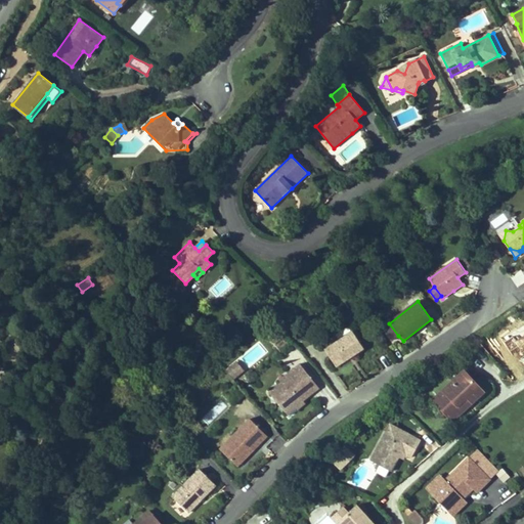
[(398,336),(389,323),(383,329),(392,340),(398,336)]
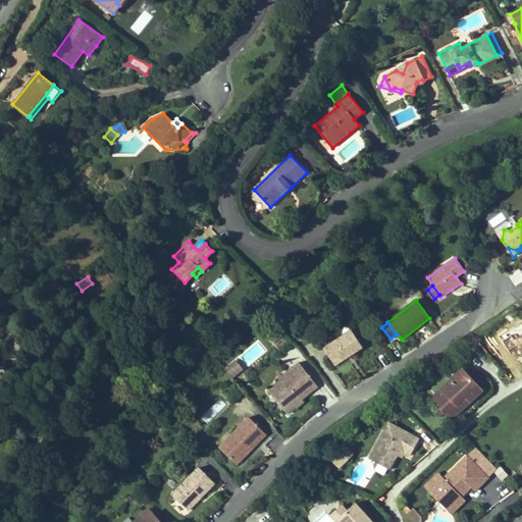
[(334,332),(337,336),(349,330),(347,325),(334,332)]
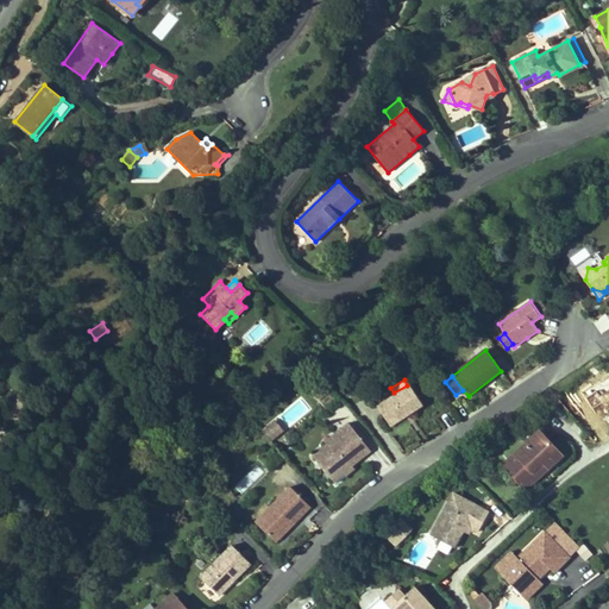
[(378,407),(391,426),(407,415),(424,405),(410,385),(378,407)]
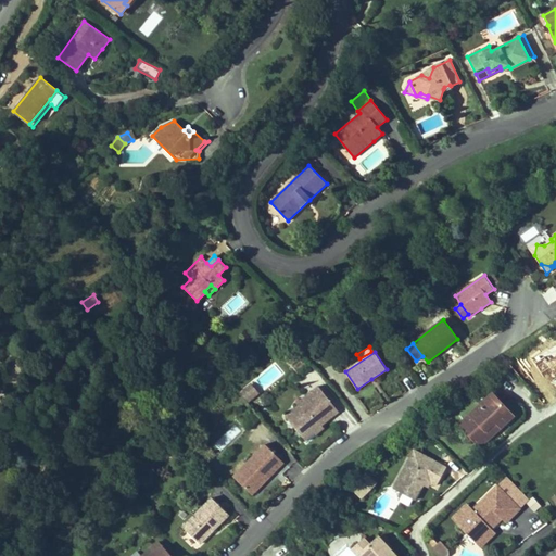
[(262,391),(254,381),(250,386),(257,394),(262,391)]
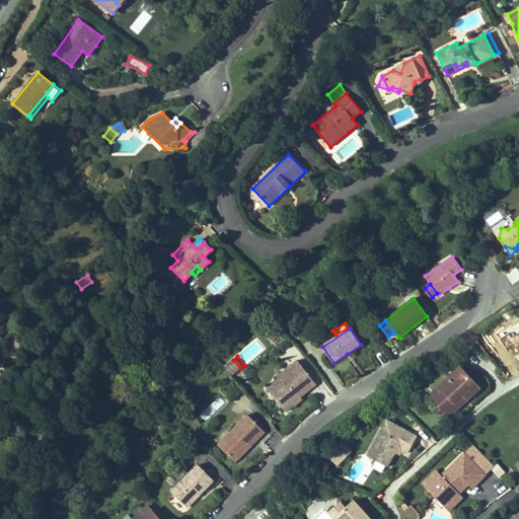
[(240,368),(233,360),(224,367),(231,375),(240,368)]
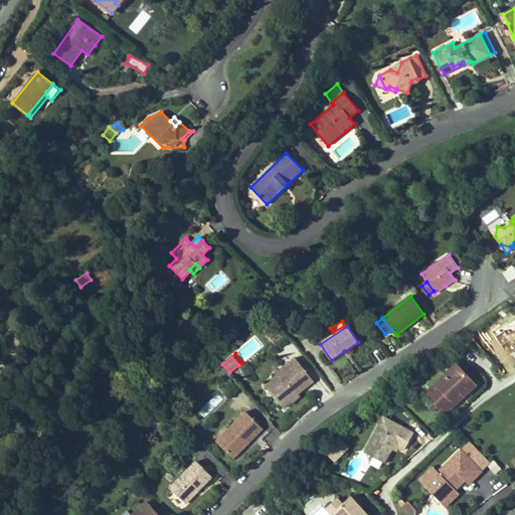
[(265,385),(279,402),(288,396),(293,401),(296,399),(300,396),(298,393),(305,388),(302,385),(305,382),(300,376),(306,371),(296,358),(276,373),(277,375),(265,385)]
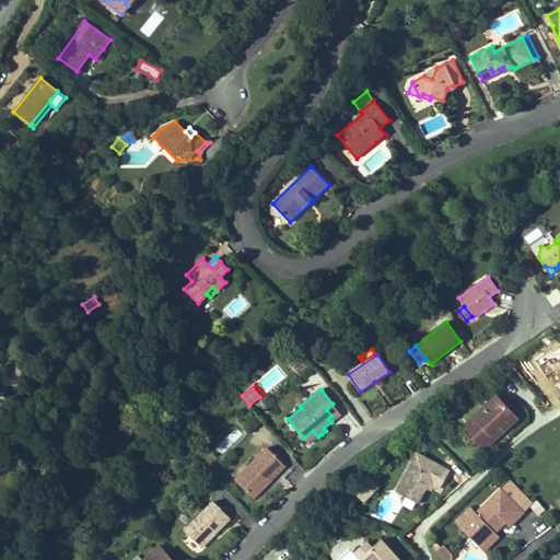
[(498,396),(463,428),(477,444),(498,424),(504,431),(517,418),(498,396)]
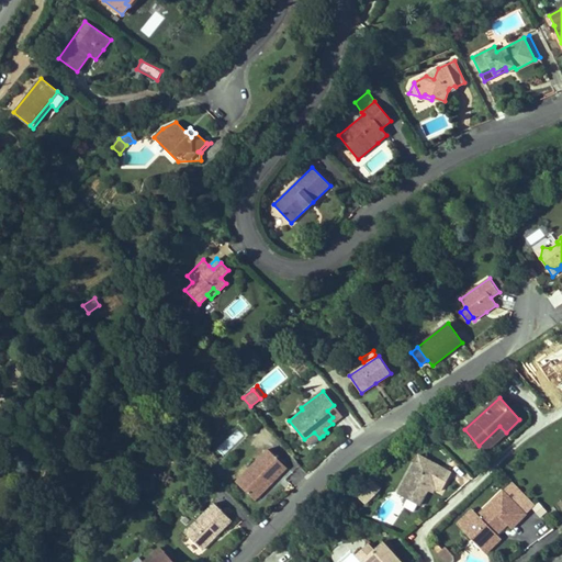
[(329,420),(333,424),(343,416),(334,405),(327,411),(333,417),(329,420)]
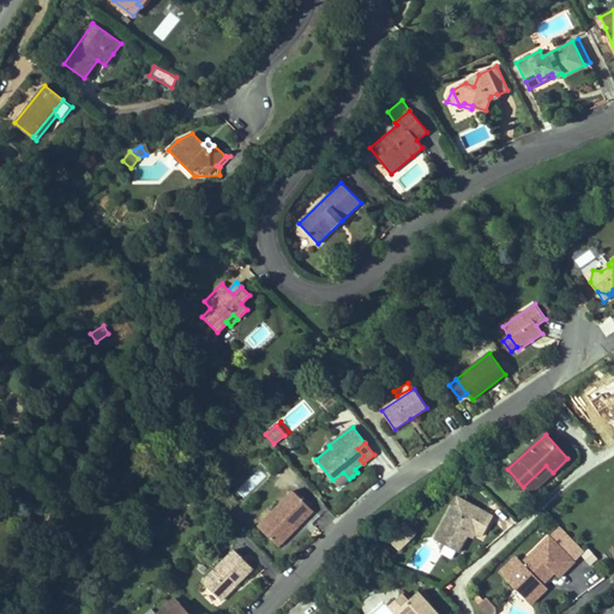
[(547,476),(553,473),(546,465),(523,487),(529,493),(547,476)]
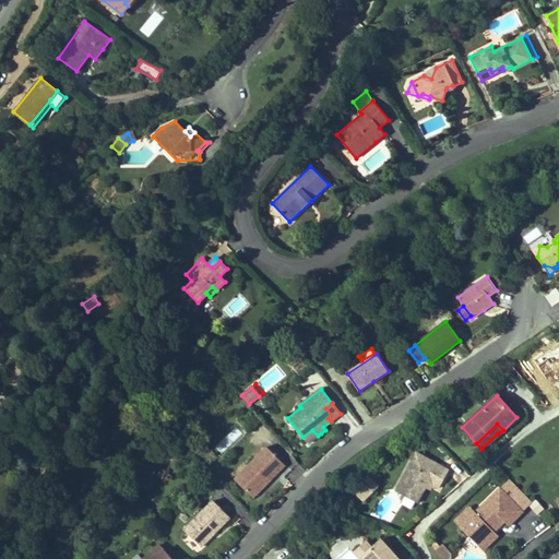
[(222,453),(241,433),(235,427),(215,447),(222,453)]
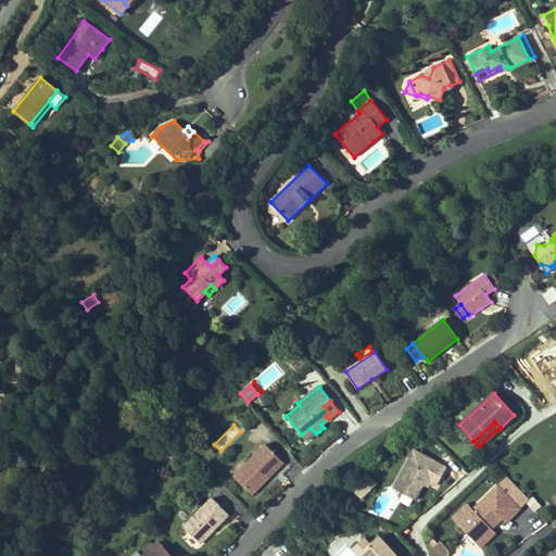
[(311,428),(301,434),(306,441),(316,433),(311,428)]
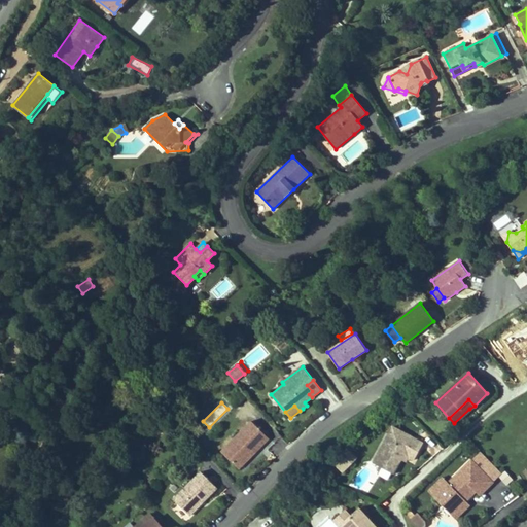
[(254,435),(259,429),(252,421),(221,451),(235,464),(240,459),(244,464),(257,451),(264,445),(254,435)]
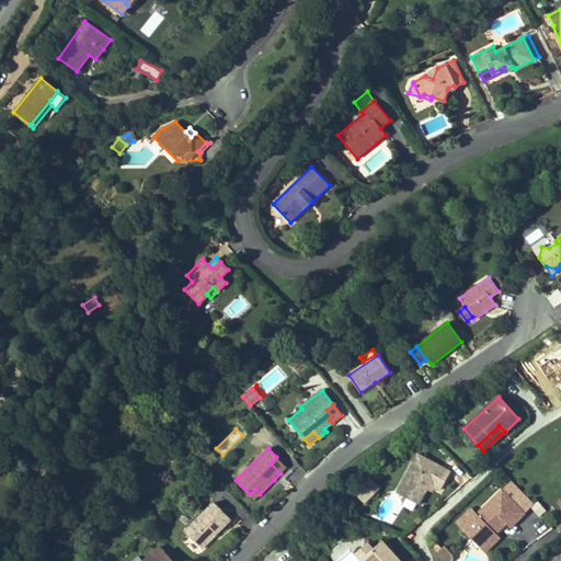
[(404,480),(398,492),(407,497),(411,491),(423,497),(427,490),(431,484),(435,487),(445,468),(419,454),(414,461),(416,469),(411,478),(404,480)]
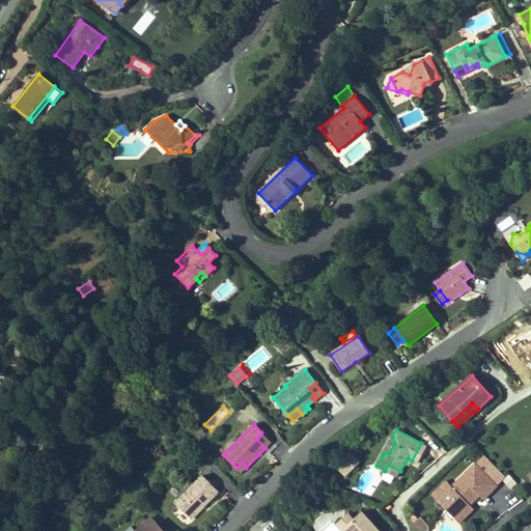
[(266,448),(272,442),(261,432),(256,439),(266,448)]
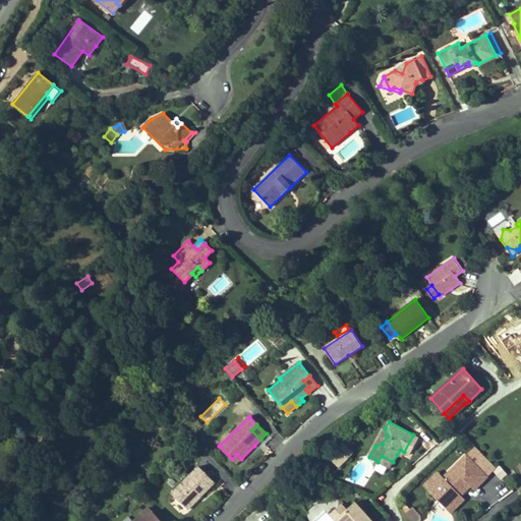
[(385,428),(375,446),(382,444),(387,436),(385,428)]
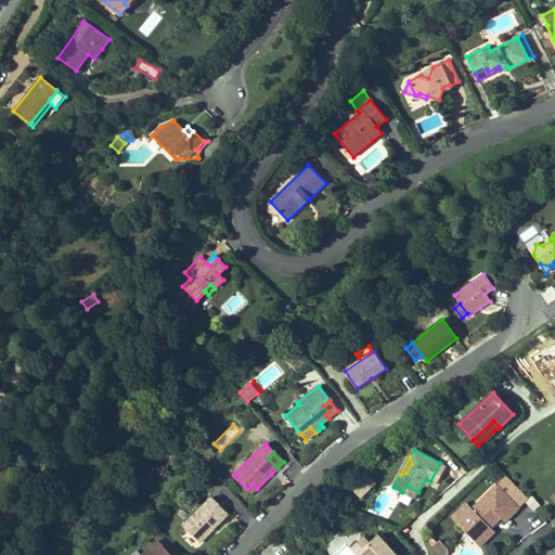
[(375,482),(365,472),(361,477),(371,487),(375,482)]
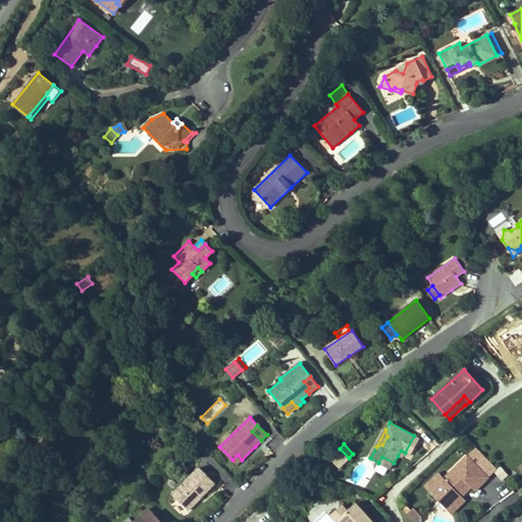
[(340,467),(349,458),(340,449),(329,458),(340,467)]
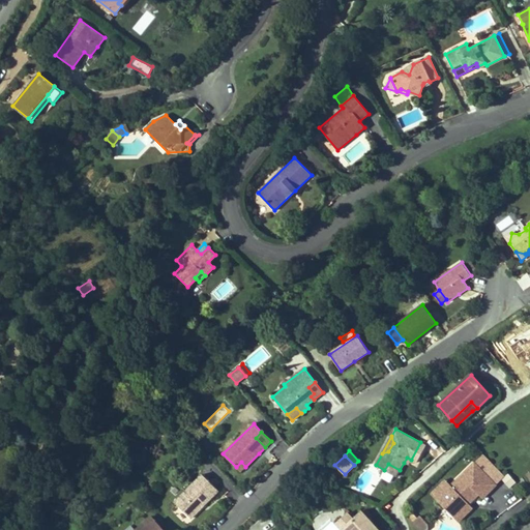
[(241,472),(245,467),(241,462),(236,467),(241,472)]
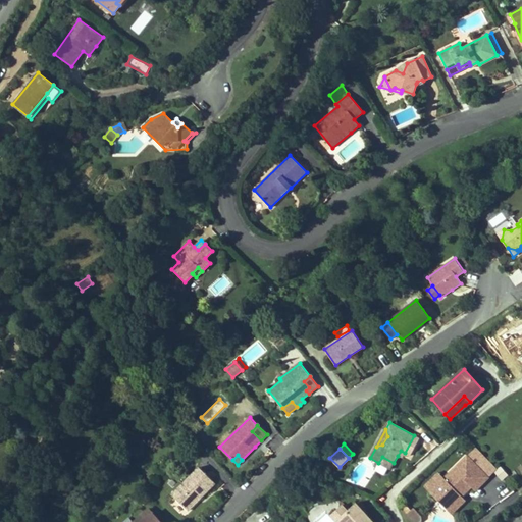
[(476,466),(467,456),(441,481),(430,491),(437,501),(439,499),(450,508),(462,496),(460,494),(469,485),(471,487),(474,490),(482,483),(471,471),(476,466)]
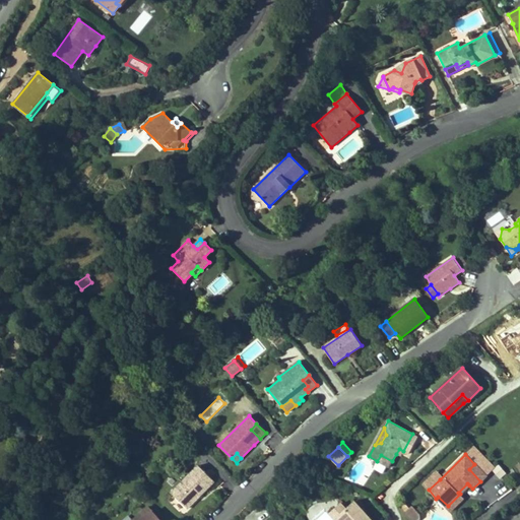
[(381,455),(377,461),(388,467),(392,461),(381,455)]
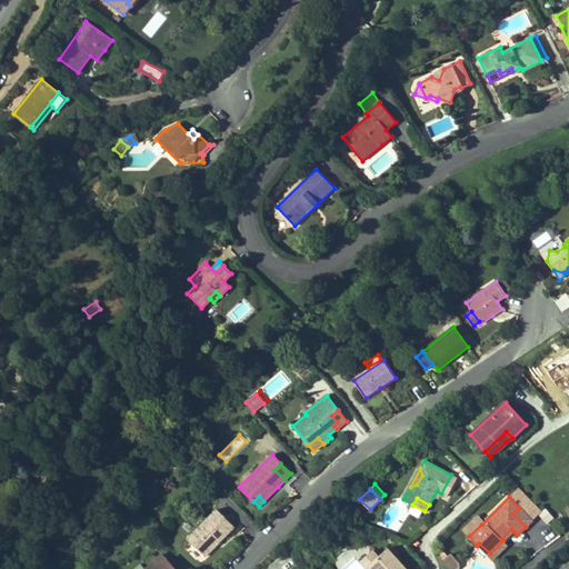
[(532,520),(519,508),(513,513),(526,527),(532,520)]
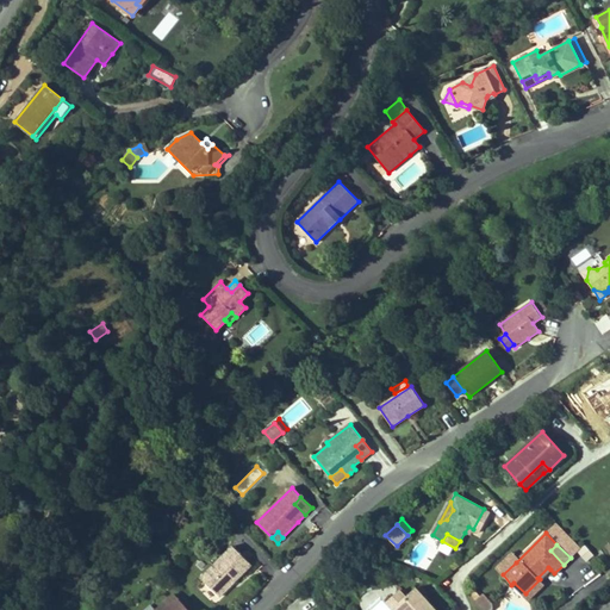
[(236,579),(251,565),(232,546),(201,578),(219,596),(236,579)]
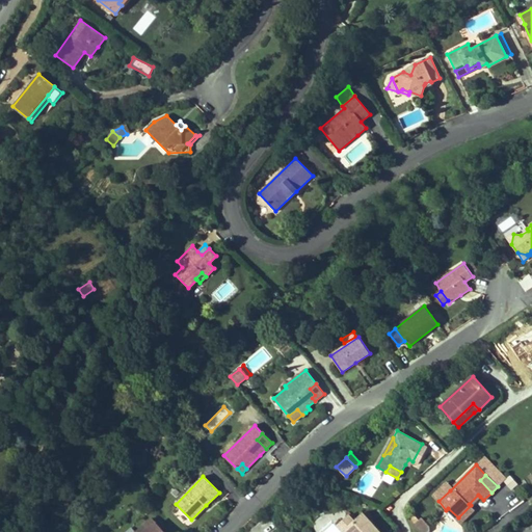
[(478,495),(469,504),(471,505),(480,497),(478,495)]
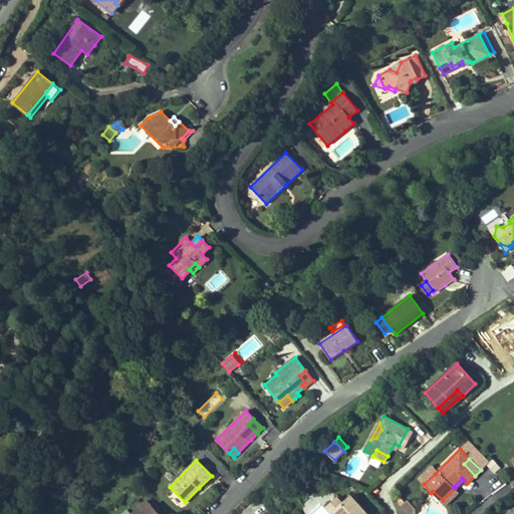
[(433,491),(431,493),(444,506),(455,496),(458,492),(455,488),(443,500),(433,491)]
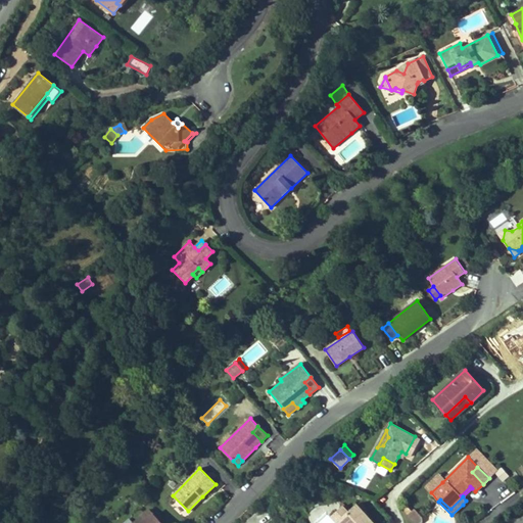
[(343,506),(332,516),(338,522),(373,522),(355,504),(348,512),(343,506)]
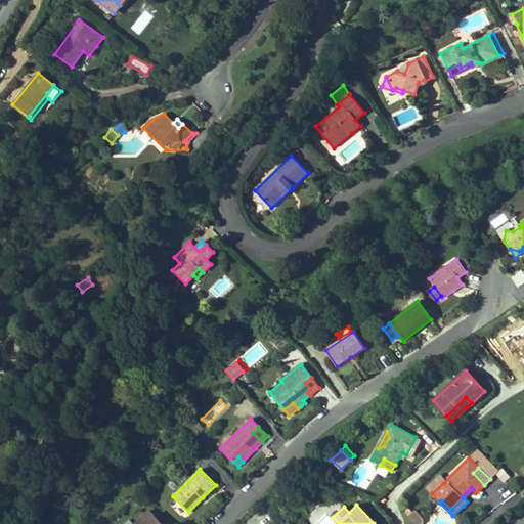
[(423,519),(415,510),(408,516),(416,523),(422,523),(423,523),(423,519)]
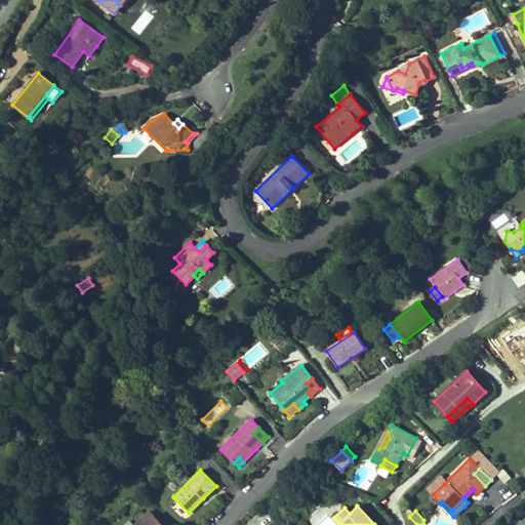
[(161,524),(150,512),(140,520),(144,524),(142,524),(161,524)]
